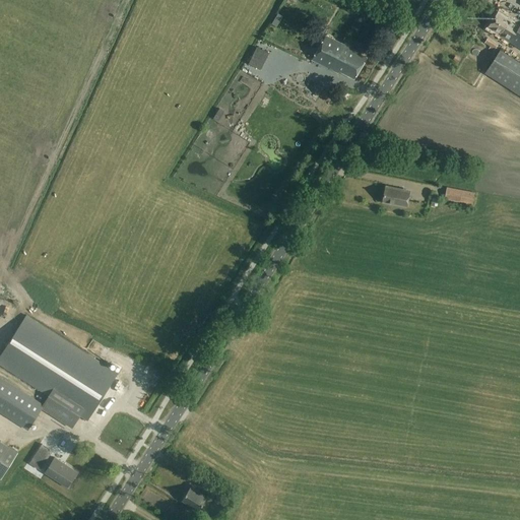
[(519,48),(519,24),(499,11),(489,26),(501,35),(501,36),(519,48)]
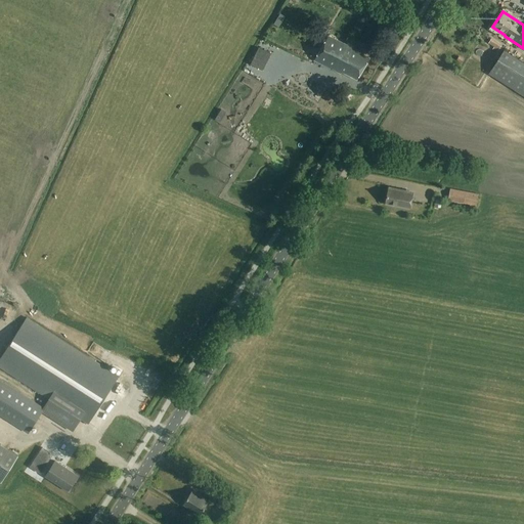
[(329,37),(314,60),(340,74),(341,72),(357,79),(369,58),(362,55),(363,53),(329,37)]
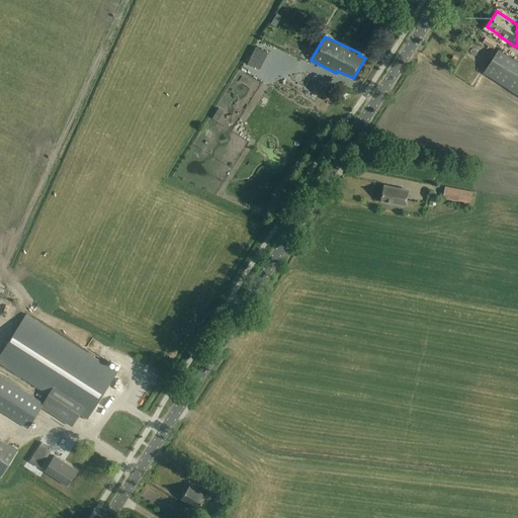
[(517,63),(498,50),(484,73),(517,94),(517,63)]
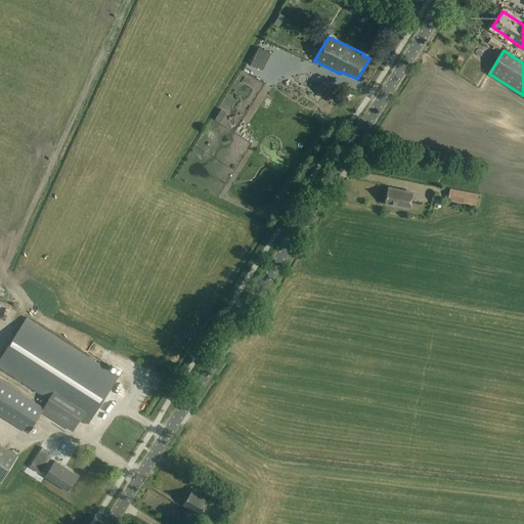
[(321,104),(326,95),(304,85),(309,74),(301,70),(292,90),(309,97),(308,99),(321,104)]
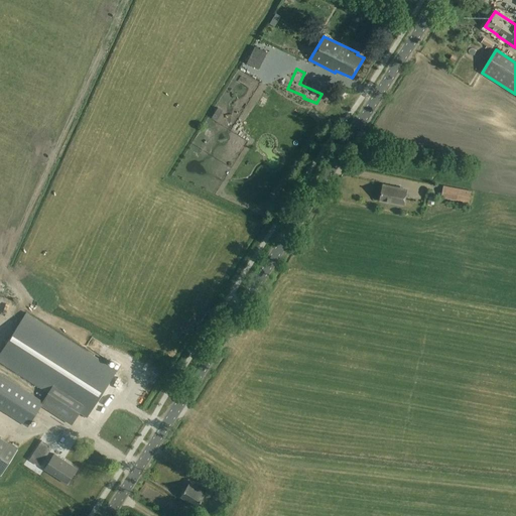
[(383,185),(380,201),(404,206),(407,190),(383,185)]
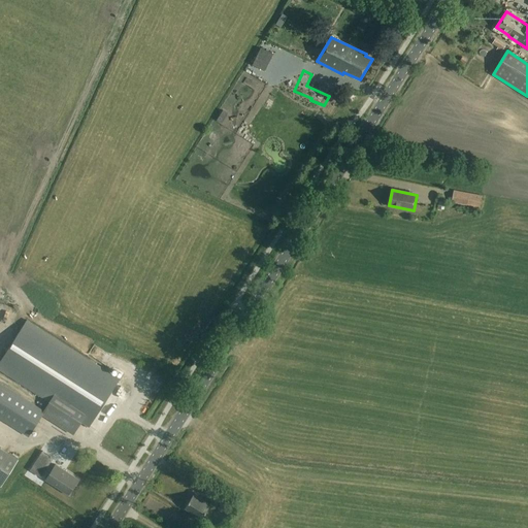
[(455,191),(453,202),(481,207),(483,196),(455,191)]
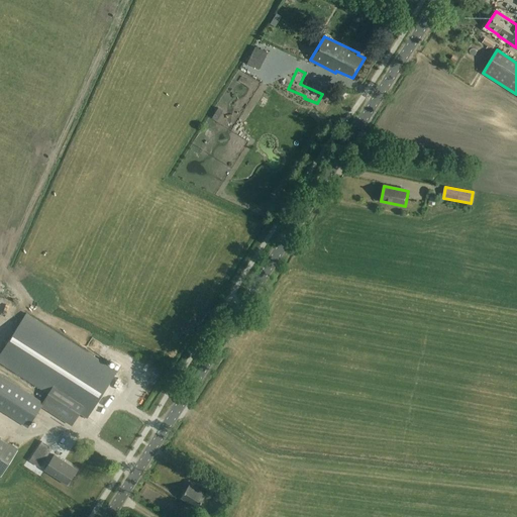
[(0,354),(0,363),(49,395),(44,403),(0,375),(0,410),(28,428),(41,407),(72,426),(80,414),(88,419),(117,372),(26,314),(0,354)]
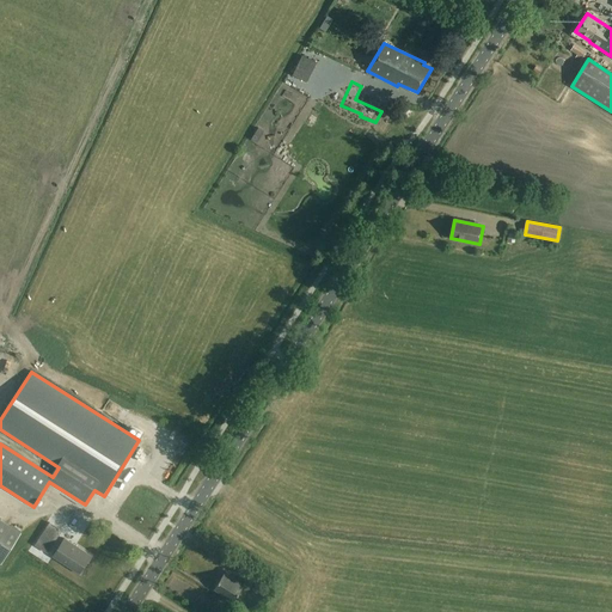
[(161,421),(158,426),(166,430),(170,426),(161,421)]
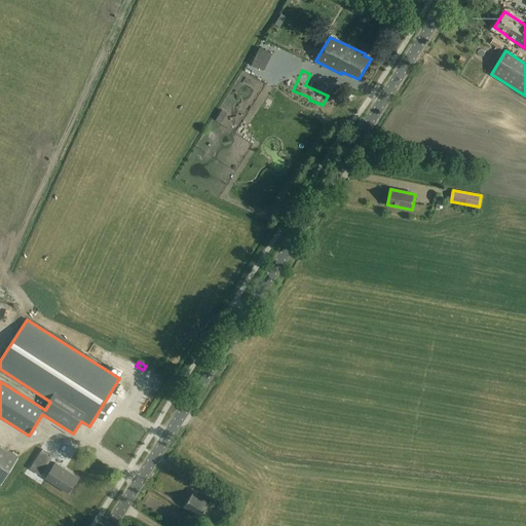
[(0,483),(1,484),(10,471),(17,458),(0,447),(0,483)]
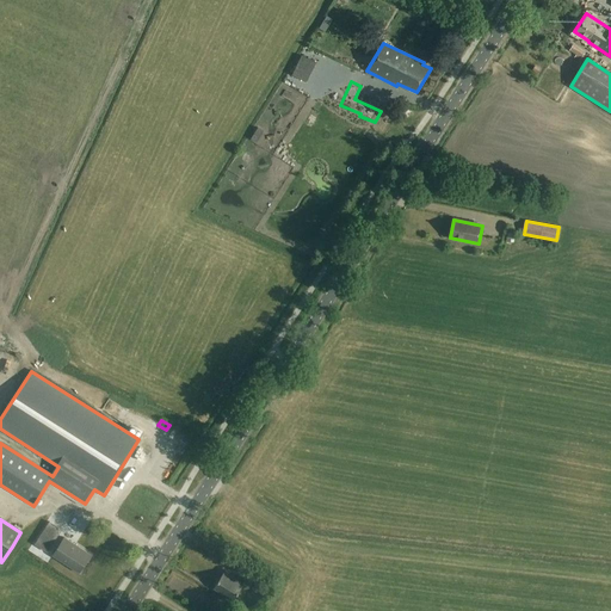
[(65,538),(53,556),(80,573),(91,555),(65,538)]
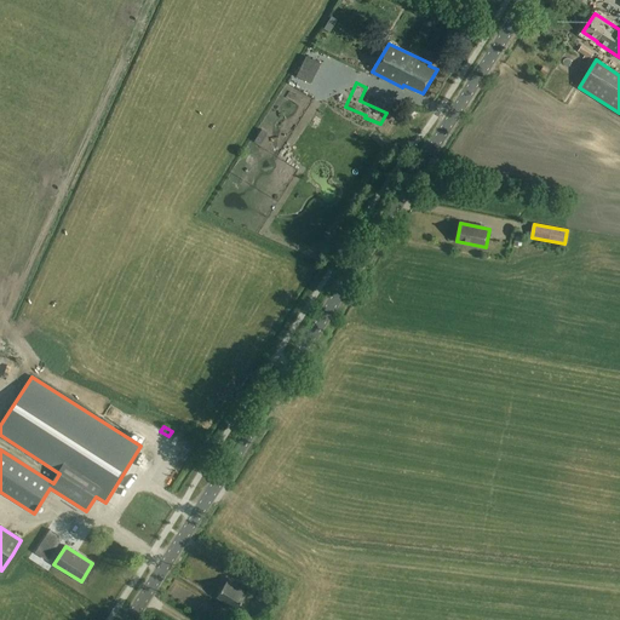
[(236,609),(246,593),(228,581),(218,597),(236,609)]
